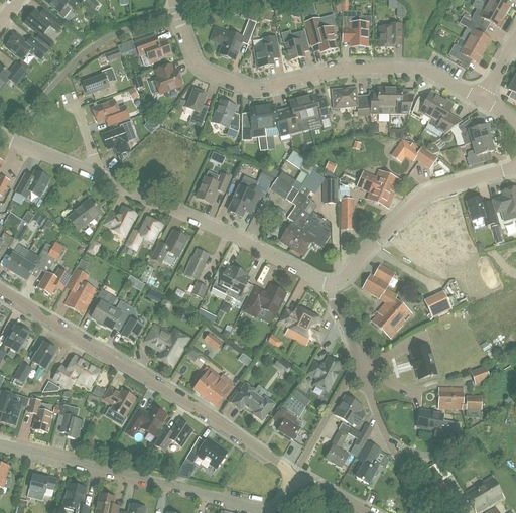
[(46,0),(59,11),(58,12),(63,17),(71,8),(66,4),(68,1),(73,5),(77,0),(46,0)]
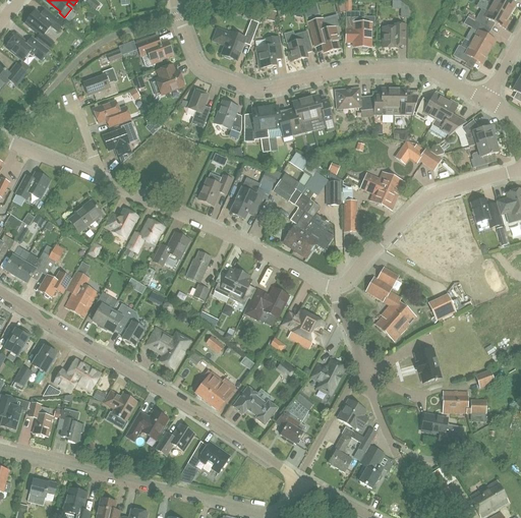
[(96,9),(101,2),(98,0),(84,0),(96,9)]
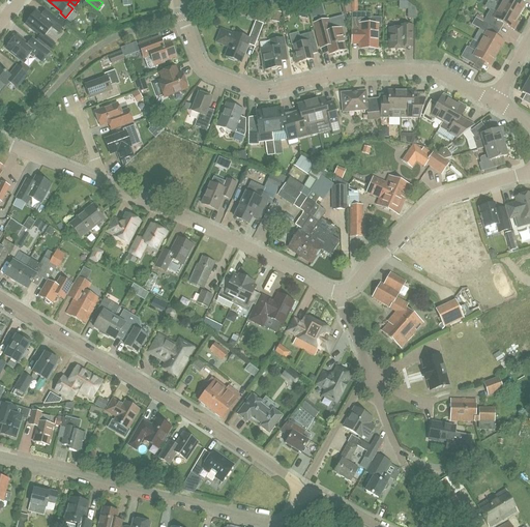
[(409,9),(413,4),(408,0),(406,0),(403,4),(409,9)]
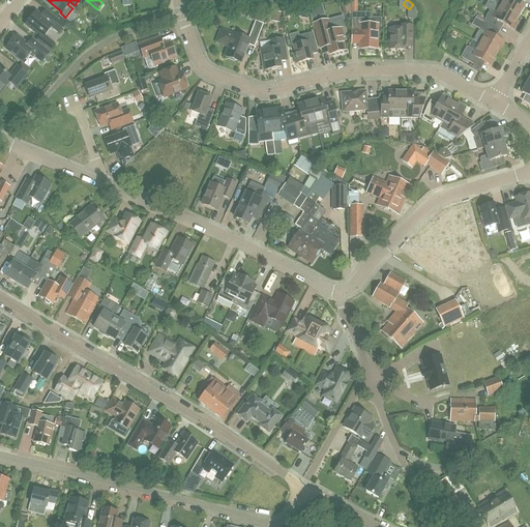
[(519,13),(526,2),(522,0),(495,0),(500,3),(519,13)]
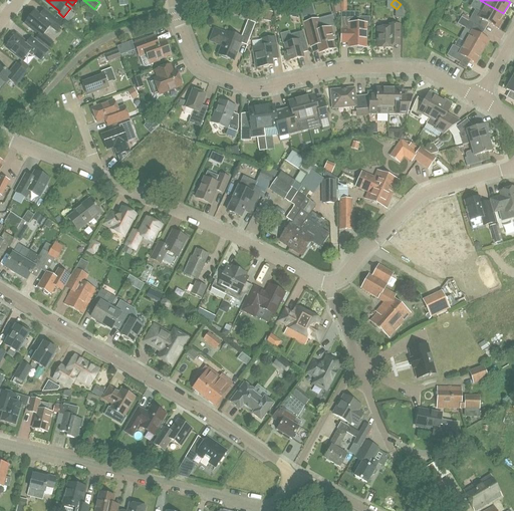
[(314,12),(312,1),(299,3),(302,15),(314,12)]
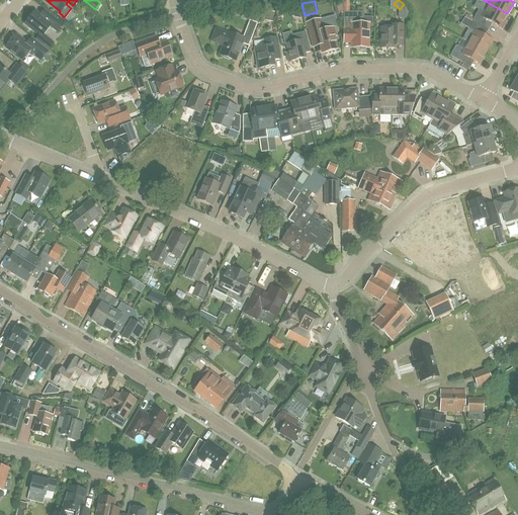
[(507,13),(489,3),(486,9),(480,6),(475,16),(466,12),(465,14),(478,21),(486,25),(490,18),(504,26),(508,18),(505,17),(507,13)]
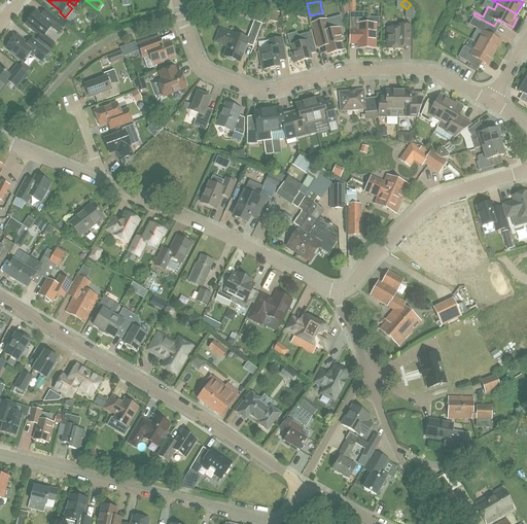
[(280,9),(274,8),(271,18),(278,20),(280,9)]
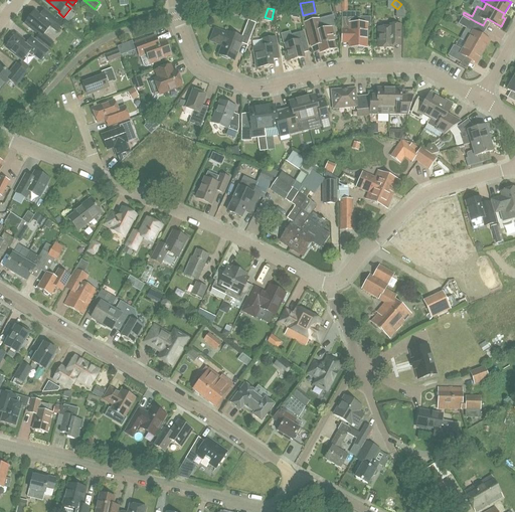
[(47,19),(35,9),(25,22),(41,35),(50,24),(57,30),(63,22),(52,13),(47,19)]
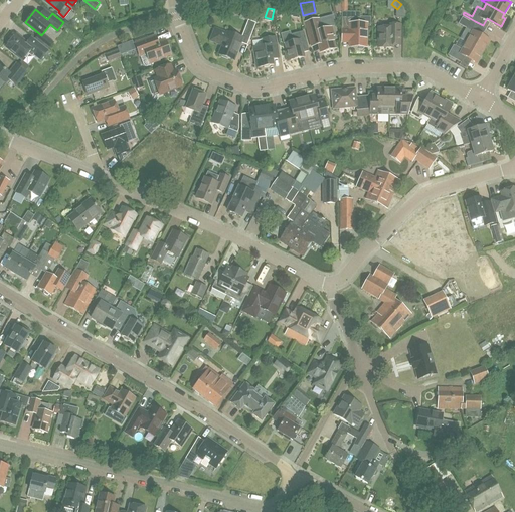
[(362,47),(364,44),(367,44),(367,20),(360,20),(361,9),(342,9),(342,26),(350,26),(350,41),(350,44),(357,44),(358,47),(362,47)]
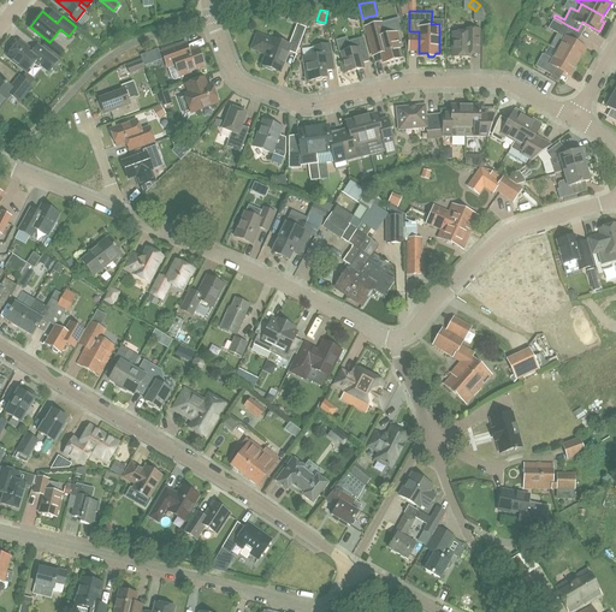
[(297,21),(291,37),(300,41),(307,24),(309,16),(301,12),(297,21)]
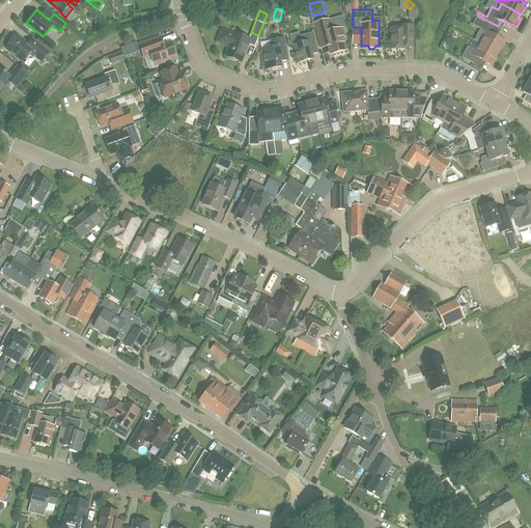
[(322,45),(329,43),(331,51),(346,48),(342,34),(344,34),(342,26),(347,24),(344,14),(329,17),(315,21),(319,35),(322,45)]
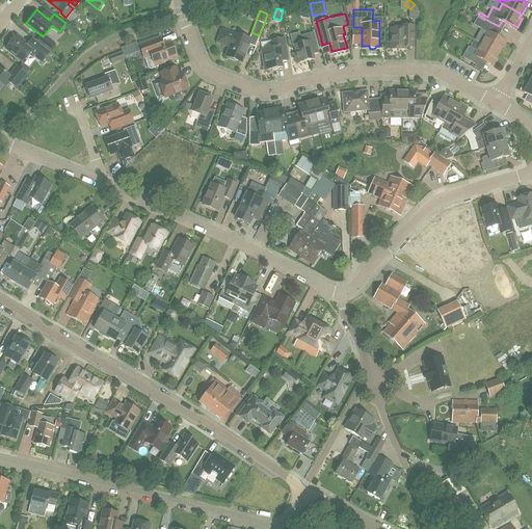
[(487,28),(490,22),(478,15),(475,22),(487,28)]
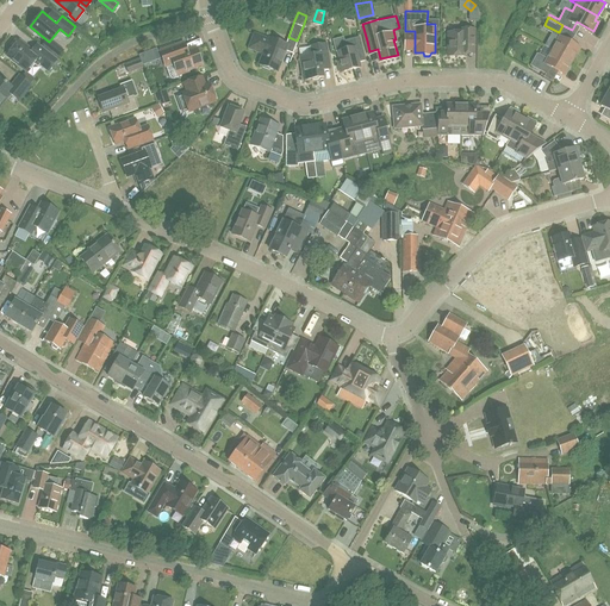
[(475,52),(475,42),(475,25),(458,25),(456,27),(456,29),(449,29),(448,52),(467,54),(467,51),(475,52)]
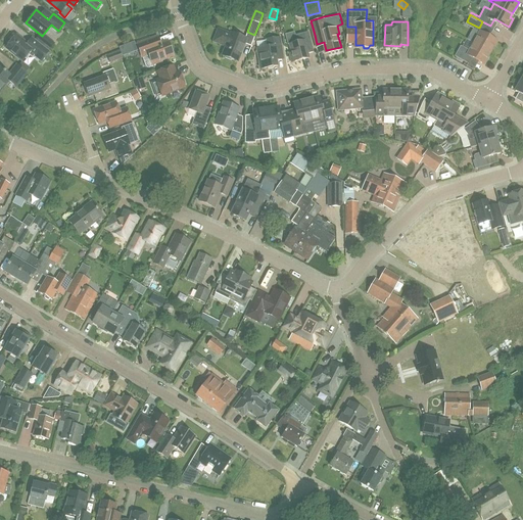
[(230,58),(233,56),(238,58),(246,36),(231,31),(231,32),(219,27),(214,39),(226,43),(223,52),(224,53),(225,55),(230,58)]
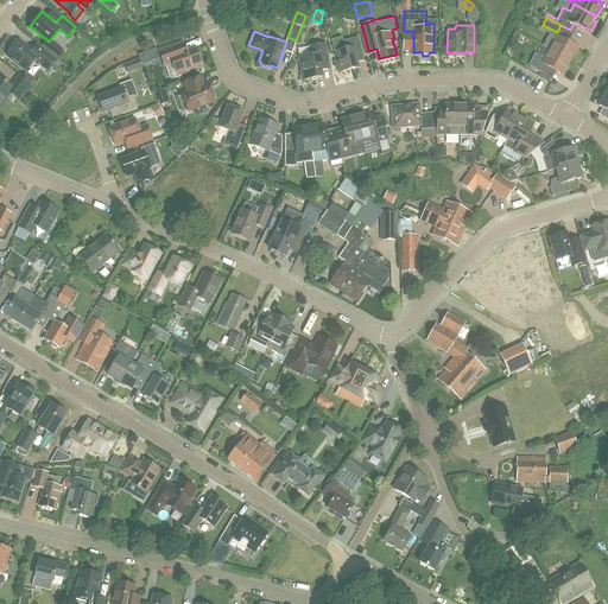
[(340,69),(359,64),(358,59),(365,57),(359,33),(343,37),(346,46),(337,49),(340,58),(337,58),(340,69)]
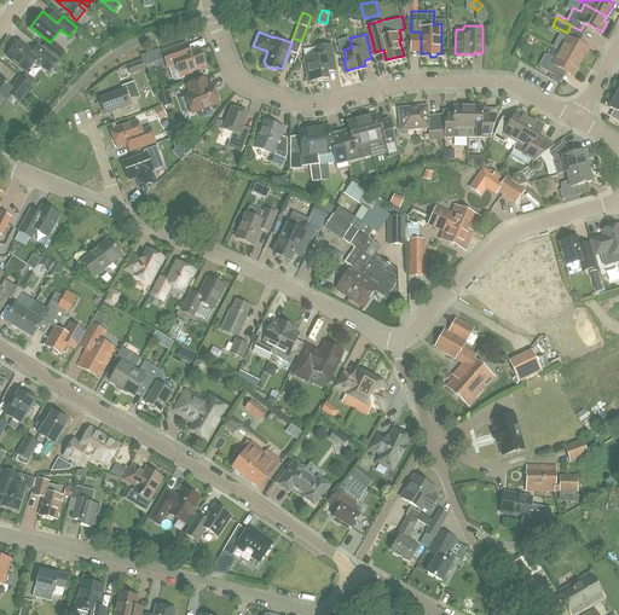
[(582,59),(590,45),(570,34),(562,47),(582,59)]
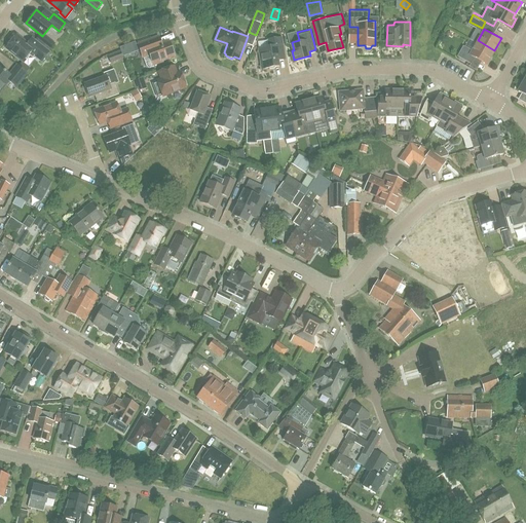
[(28,42),(16,34),(7,46),(23,59),(30,49),(42,60),(49,50),(32,36),(28,42)]
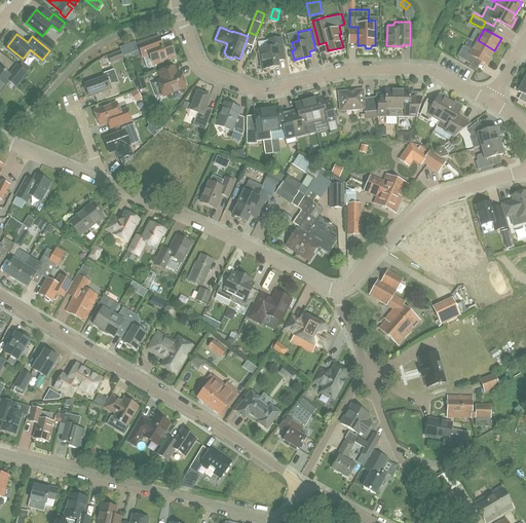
[(161,41),(158,34),(138,41),(143,54),(147,64),(150,65),(153,63),(162,60),(161,58),(174,53),(168,39),(161,41)]
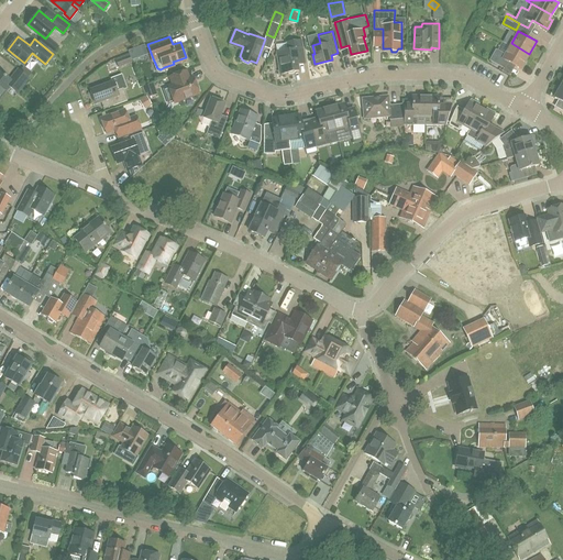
[(306,61),(305,54),(302,37),(287,40),(288,47),(277,50),(278,57),(279,57),(282,70),(299,68),(298,62),(306,61)]
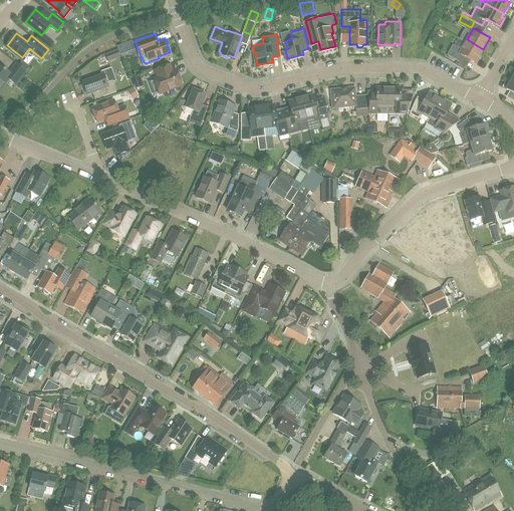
[(483,49),(467,39),(462,47),(454,42),(448,52),(462,60),(465,54),(477,61),(483,49)]
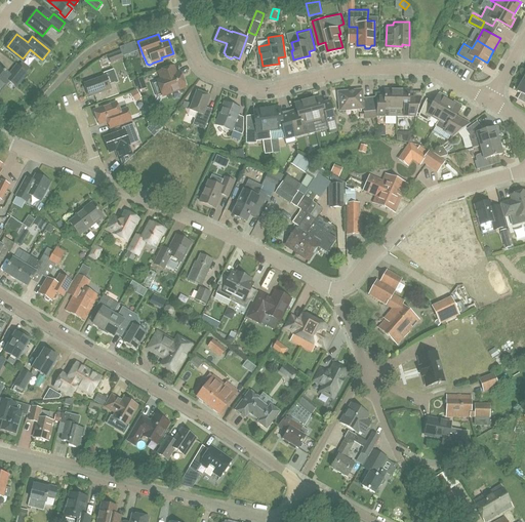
[(120,45),(123,53),(133,49),(130,41),(120,45)]
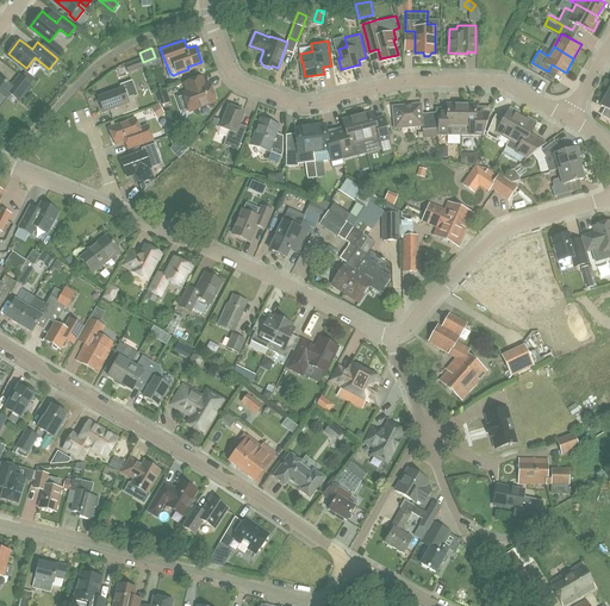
[(129,70),(142,64),(139,57),(125,62),(129,70)]
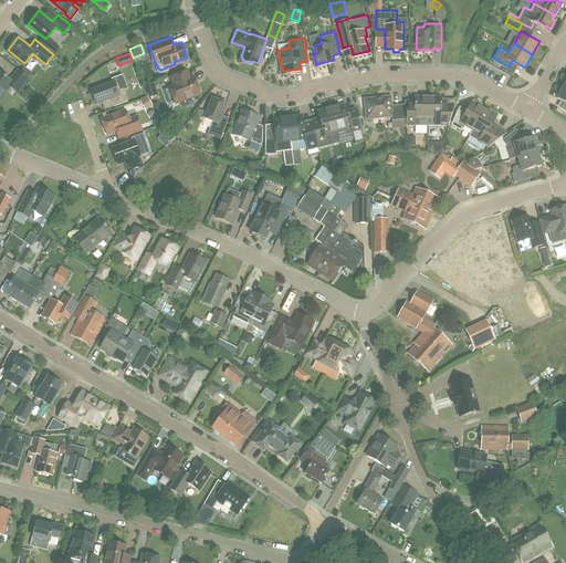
[(20,69),(29,75),(31,72),(23,65),(20,69)]
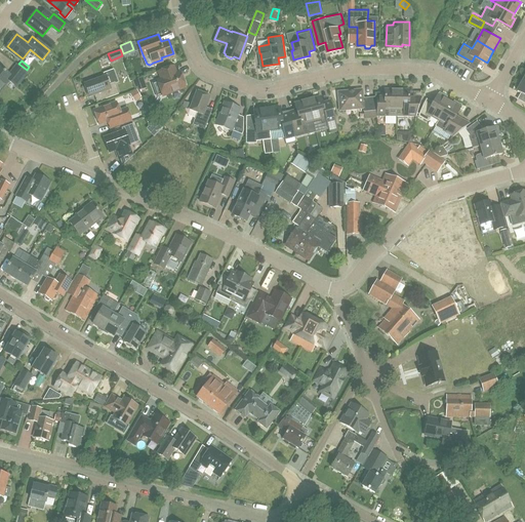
[(16,84),(27,71),(27,70),(18,64),(17,63),(10,73),(0,65),(0,89),(8,79),(16,84)]
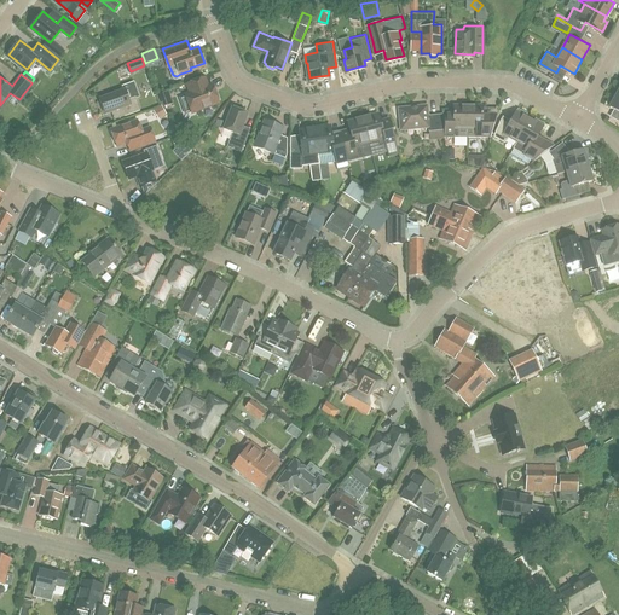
[(219,100),(218,99),(219,97),(218,92),(215,91),(212,82),(208,83),(204,75),(187,81),(191,91),(185,92),(192,110),(219,100)]
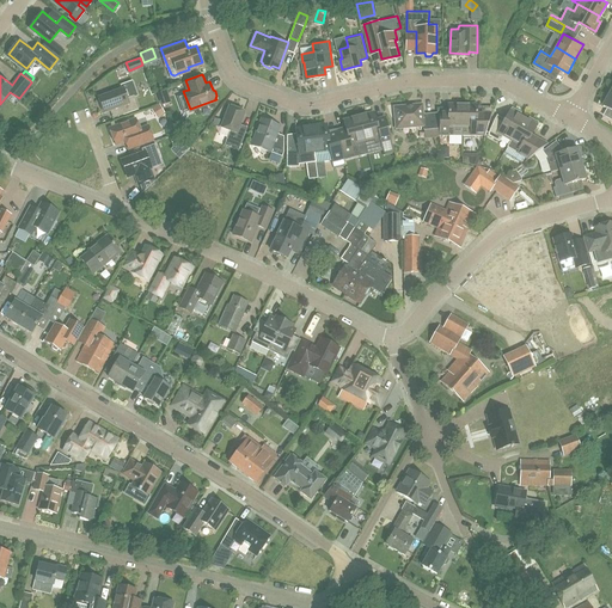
[(123,86),(98,94),(104,110),(115,106),(118,114),(139,106),(134,93),(136,92),(132,79),(121,83),(123,86)]
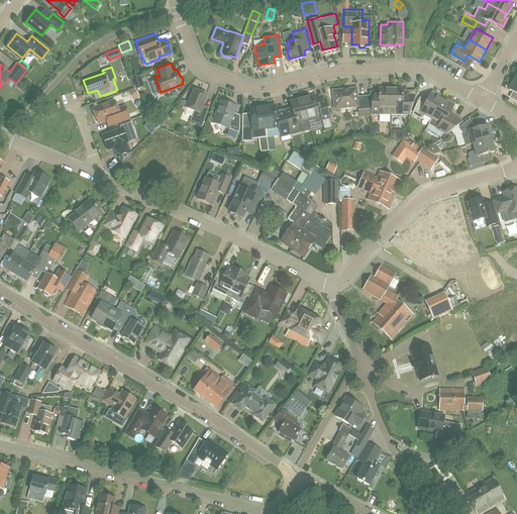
[(136,88),(145,84),(140,74),(131,77),(136,88)]
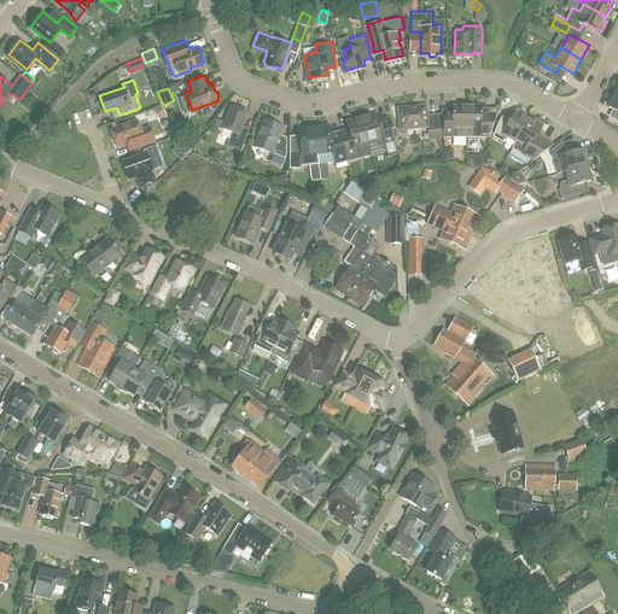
[(427,112),(426,103),(398,105),(401,127),(429,124),(429,128),(443,127),(442,111),(427,112)]
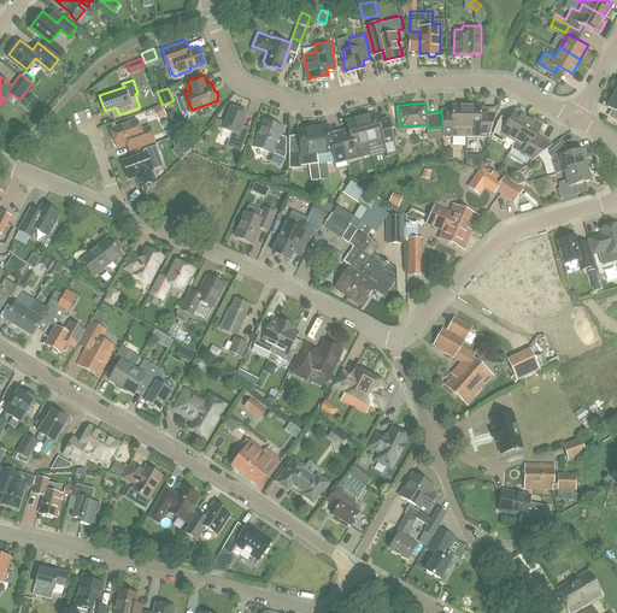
[(466,134),(466,102),(452,102),(452,118),(445,118),(446,134),(466,134)]
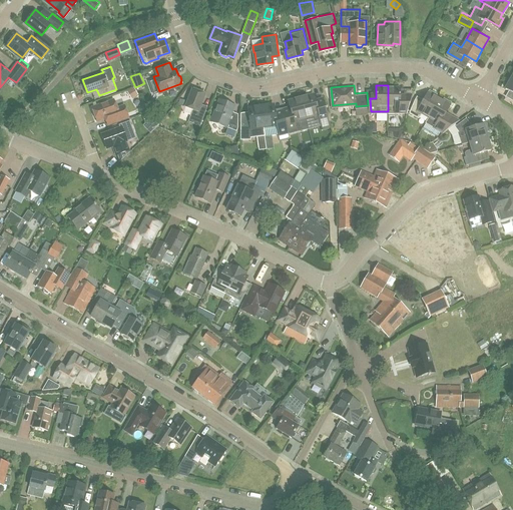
[(405,111),(409,97),(400,94),(400,85),(388,85),(388,111),(405,111)]
